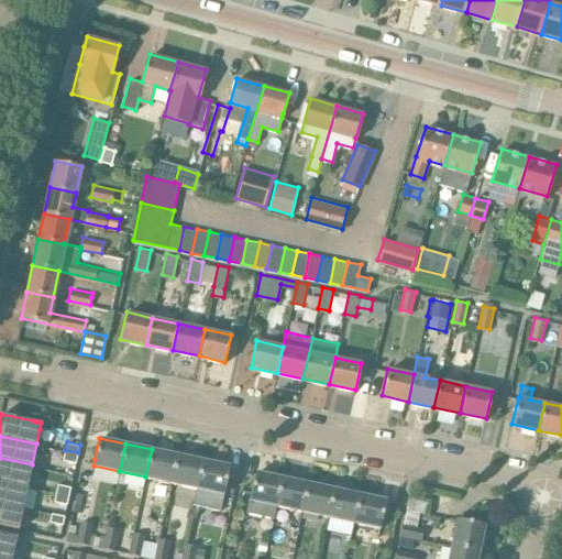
[(177,455),(152,449),(145,477),(172,482),(177,455)]
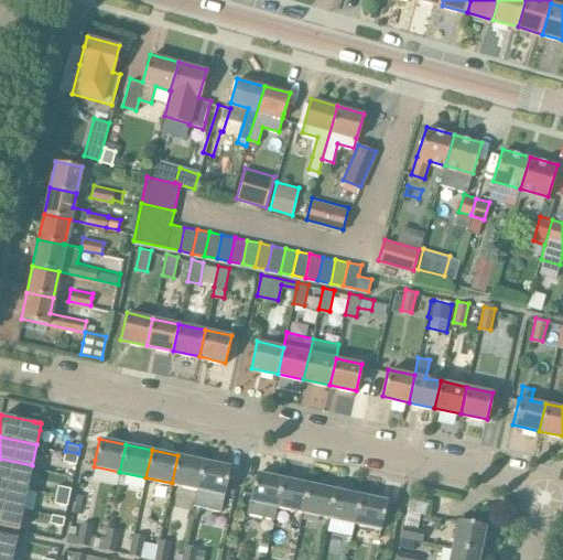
[(65,451),(64,460),(77,462),(78,453),(65,451)]
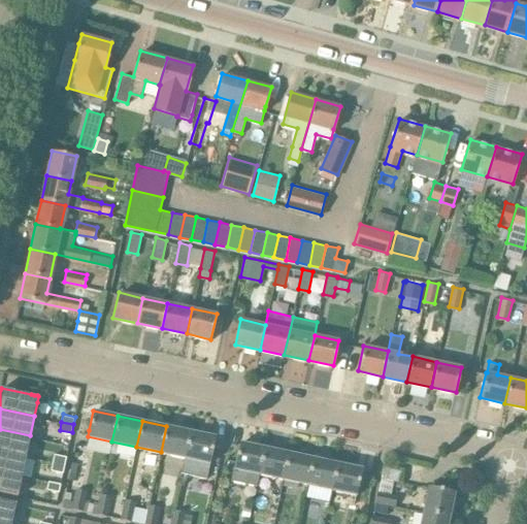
[(191,431),(166,426),(161,452),(185,457),(186,457),(191,431)]
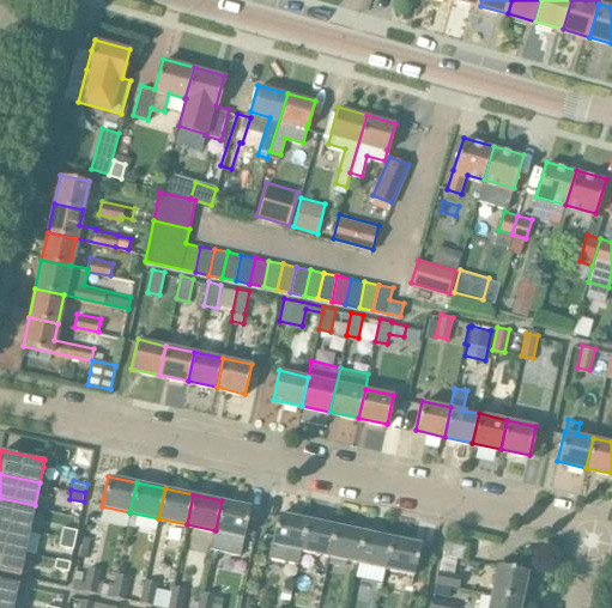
[(0,498),(0,521),(30,528),(35,505),(0,498)]
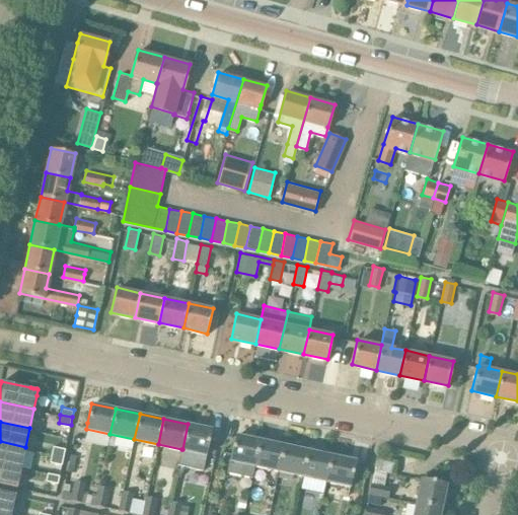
[(212,430),(188,424),(182,449),(181,449),(176,473),(180,474),(181,471),(183,472),(185,464),(204,468),(212,430)]
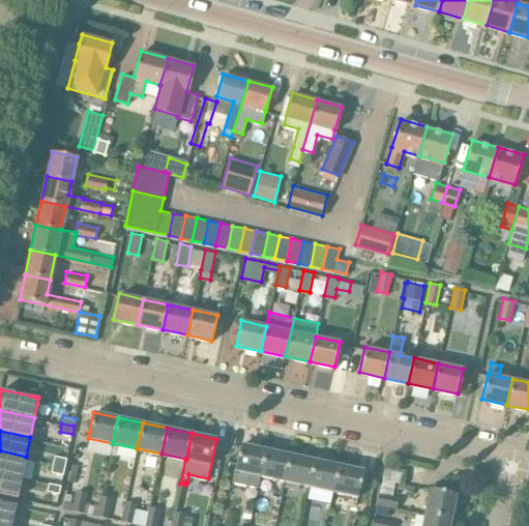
[(240,444),(235,469),(233,480),(258,487),(261,475),(260,474),(265,449),(240,444)]
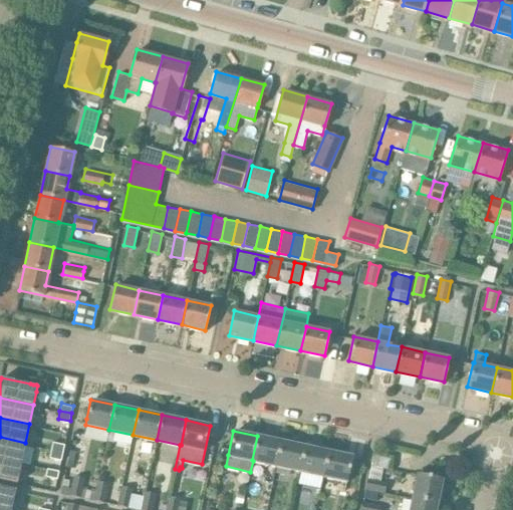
[(276,466),(281,441),(257,436),(252,460),(253,461),(276,466)]
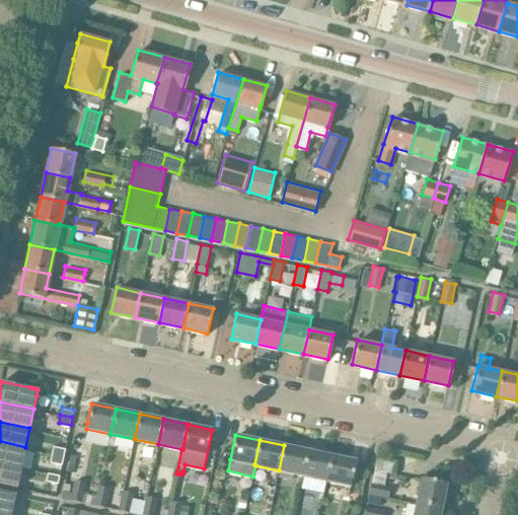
[(0,460),(20,465),(25,447),(0,441),(0,460)]
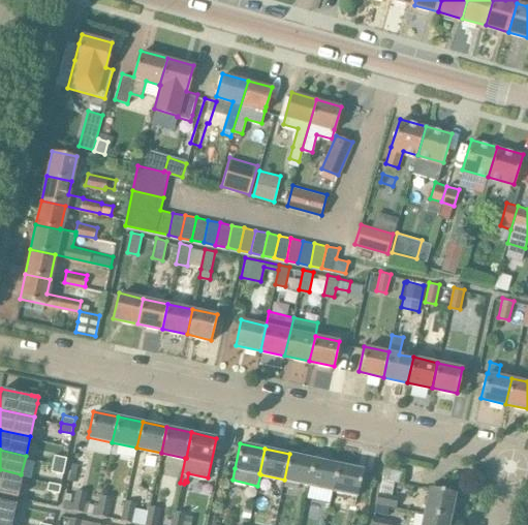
[(79,453),(74,473),(85,475),(89,455),(79,453)]
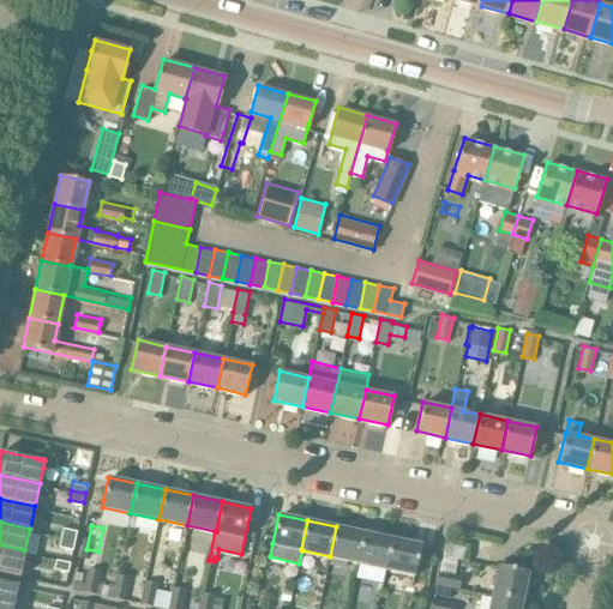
[(64,526),(61,536),(76,538),(78,529),(64,526)]
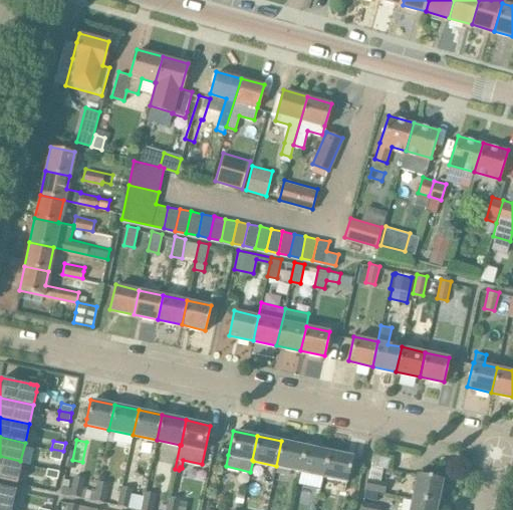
[(281,441),(276,466),(299,471),(305,446),(281,441)]
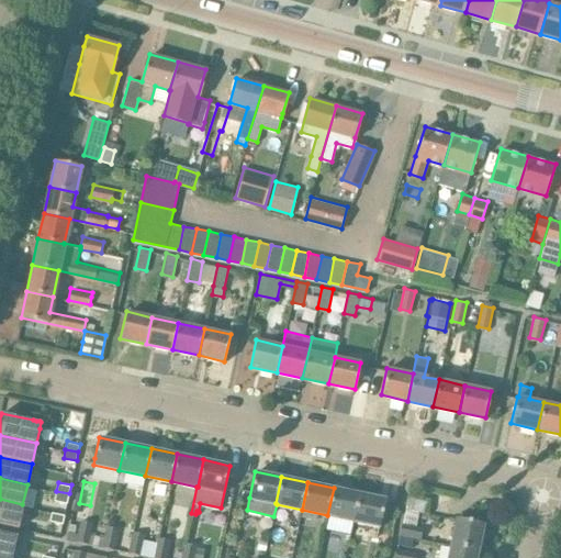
[(334,488),(327,515),(354,521),(359,493),(334,488)]
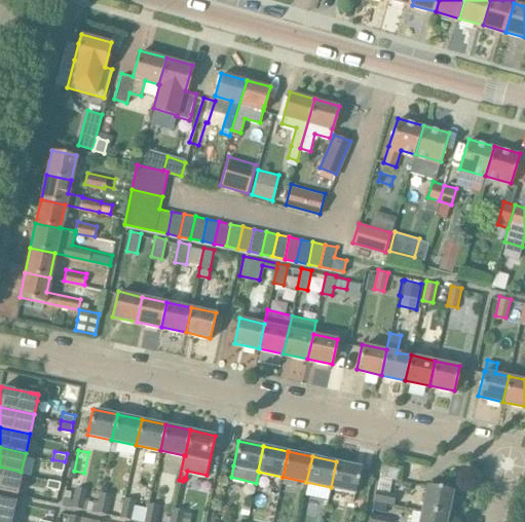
[(52,459),(50,468),(63,470),(65,461),(52,459)]
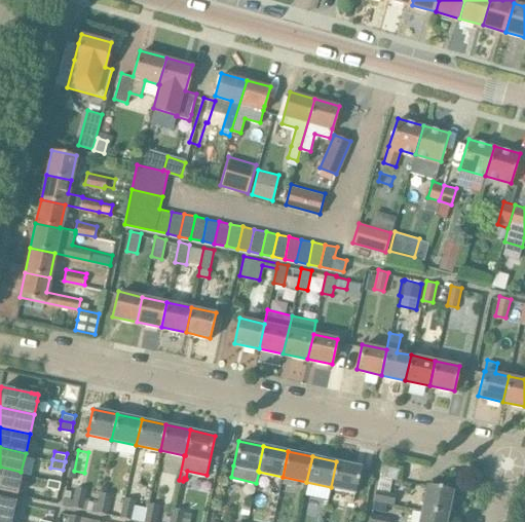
[(382,460),(375,498),(387,501),(387,502),(394,504),(397,492),(389,490),(392,477),(400,479),(403,465),(382,460)]
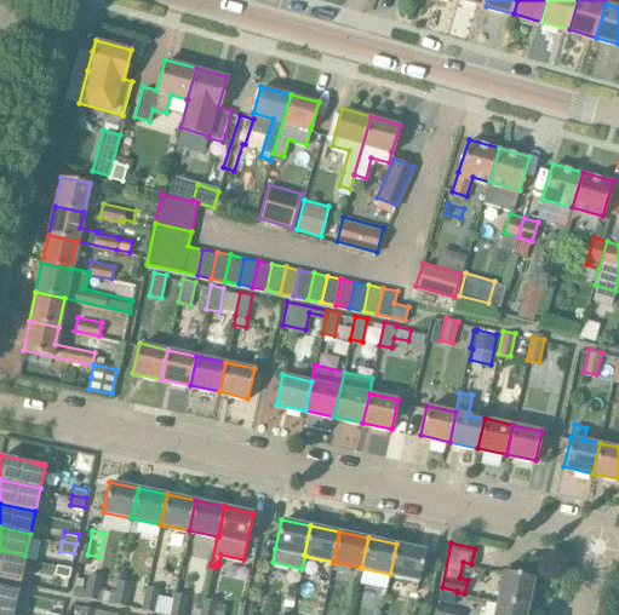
[(396,544),(390,574),(419,580),(425,550),(396,544)]
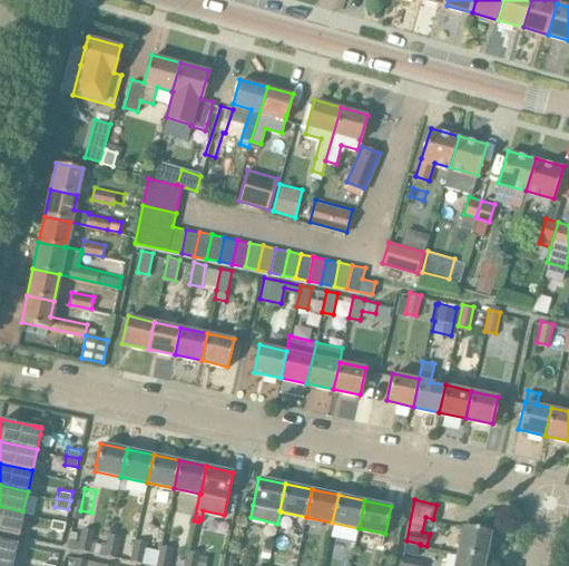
[(0,529),(18,534),(22,511),(0,506),(0,529)]
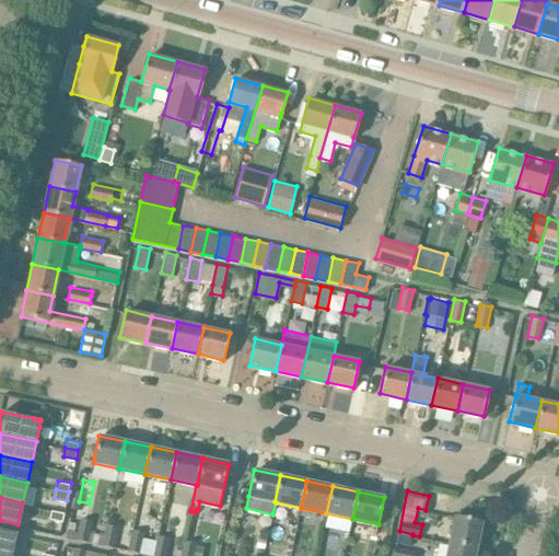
[(51,509),(49,518),(62,521),(65,512),(51,509)]
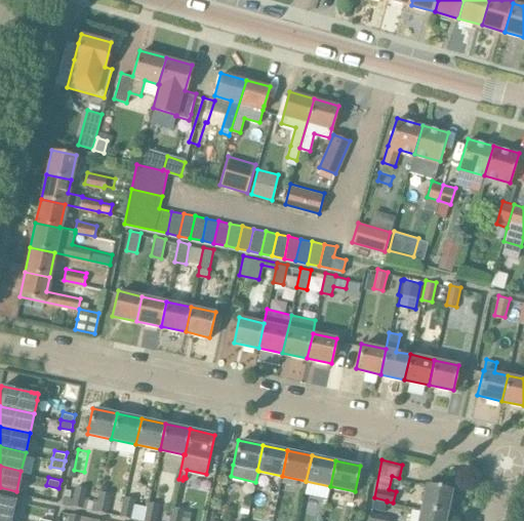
[(421,508),(446,513),(451,489),(427,483),(421,508)]
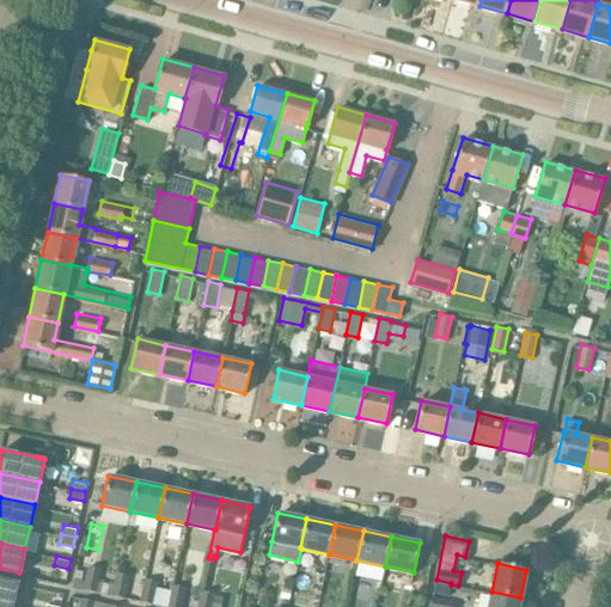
[(111,594),(114,583),(99,580),(102,569),(89,565),(85,580),(75,577),(73,586),(111,594)]
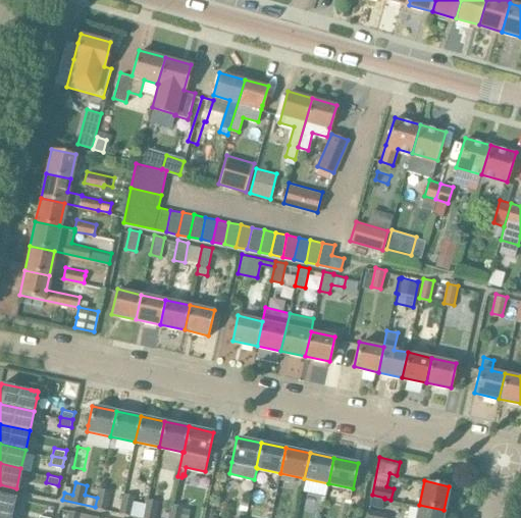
[(99,487),(97,498),(95,507),(107,509),(111,489),(99,487)]
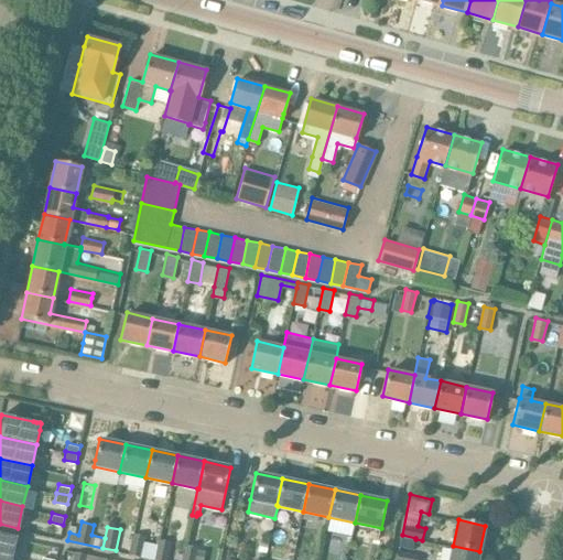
[(0,556),(12,559),(17,536),(0,532),(0,556)]
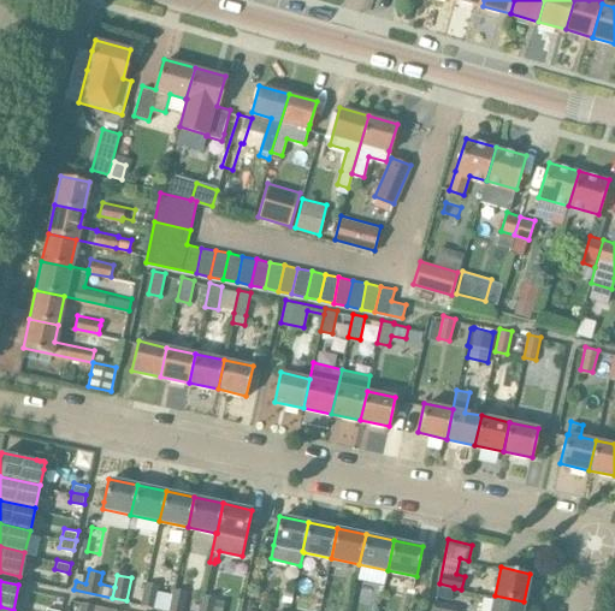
[(159,585),(146,582),(141,604),(154,606),(159,585)]
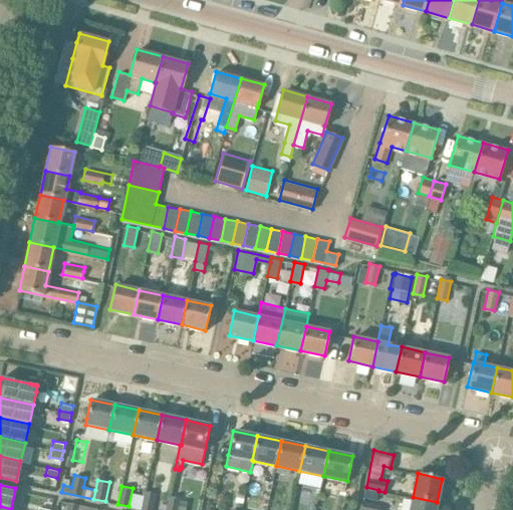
[(366,487),(364,496),(376,498),(378,491),(378,490),(366,487)]
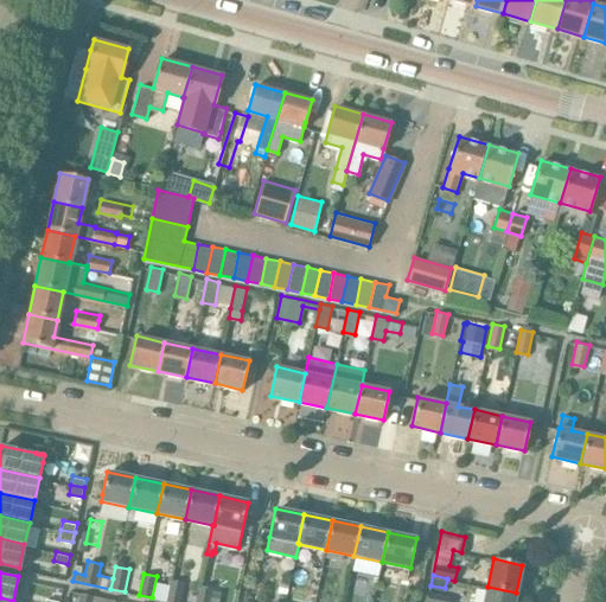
[(167,601),(173,601),(179,601),(185,582),(172,578),(167,601)]
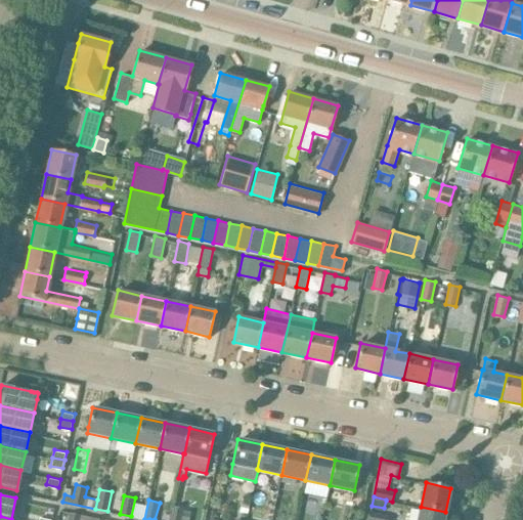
[(242,502),(240,511),(248,512),(250,504),(242,502)]
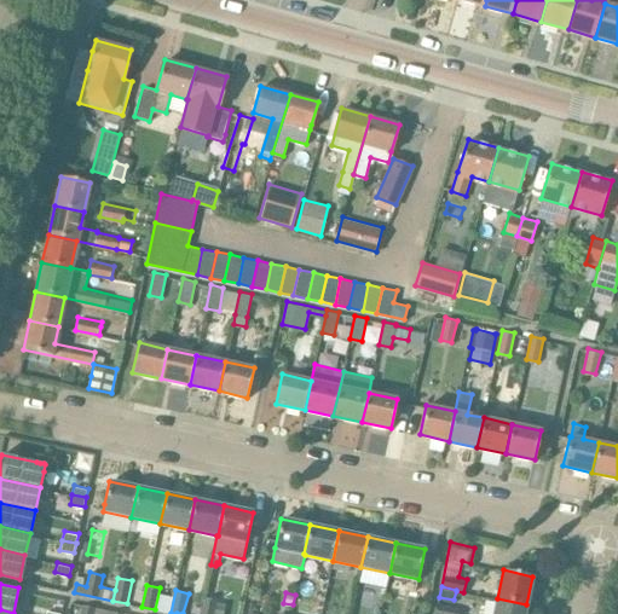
[(214,613),(218,600),(203,596),(200,613),(214,613)]
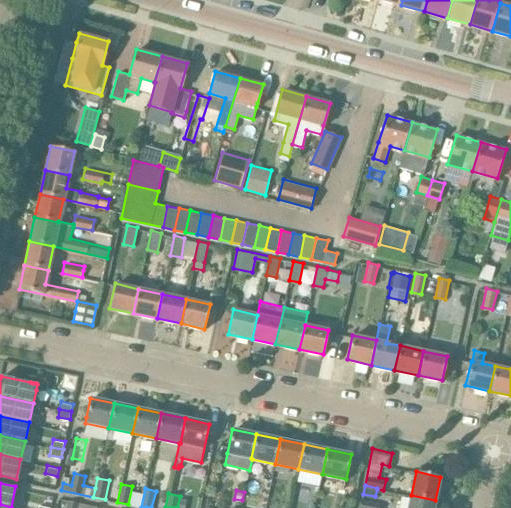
[(408,507),(433,507),(435,500),(411,495),(408,507)]
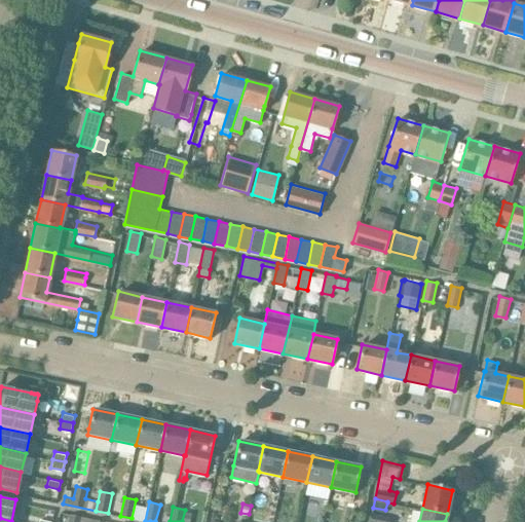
[(68,521),(95,521),(96,519),(70,513),(68,521)]
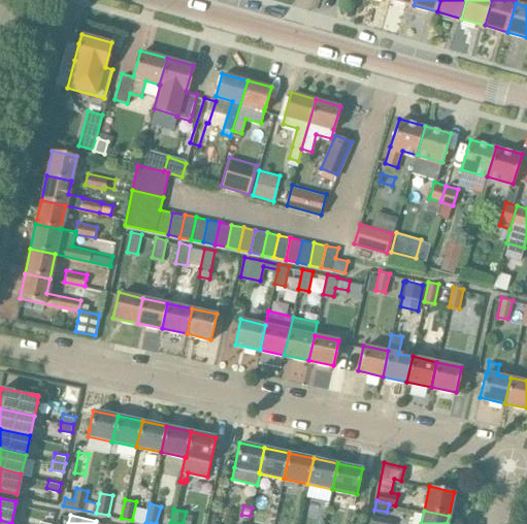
[(373,515),(371,523),(391,523),(393,519),(373,515)]
